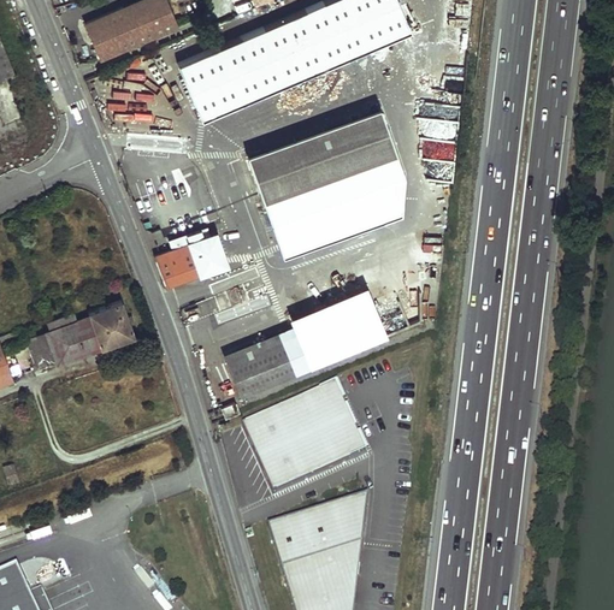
[(151,0),(87,28),(102,64),(178,30),(165,0),(151,0)]
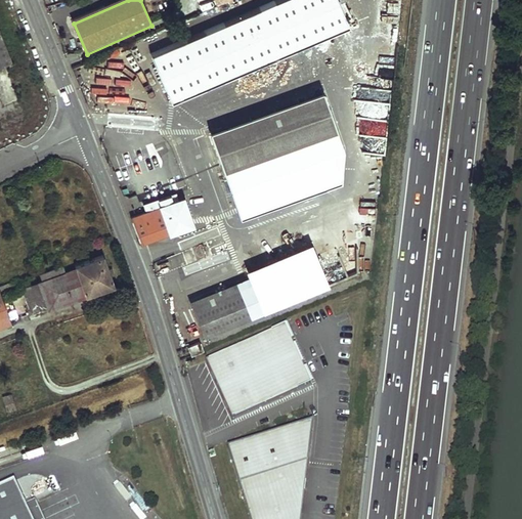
[(337,0),(285,0),(154,56),(174,103),(350,28),(337,0)]
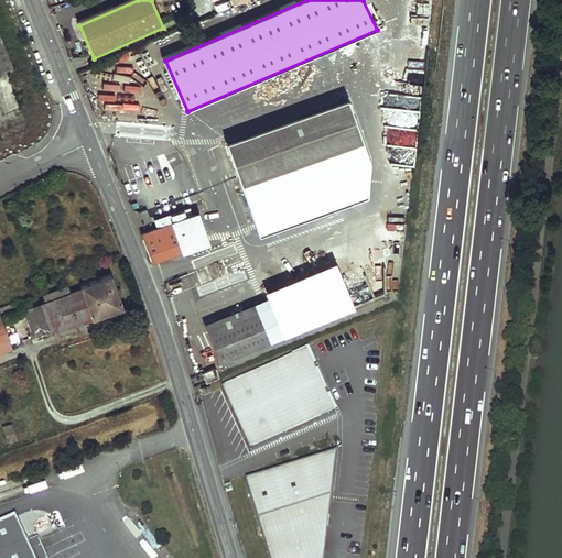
[(0,34),(0,78),(15,73),(0,34)]
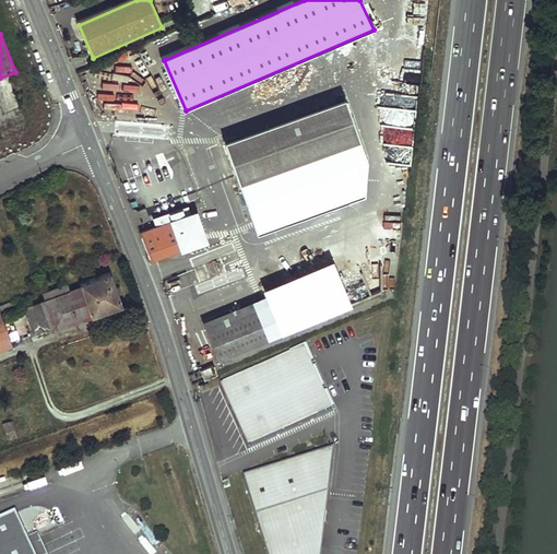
[(281,125),(224,144),(255,227),(409,172),(394,132),(362,144),(346,102),(281,125)]
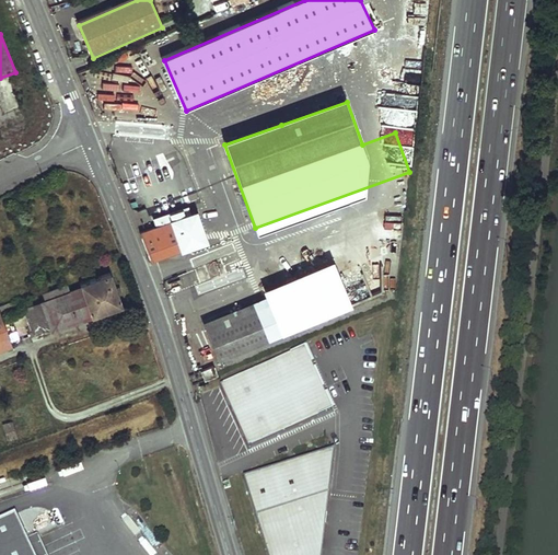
[(160,232),(141,238),(151,264),(157,262),(185,252),(183,249),(197,244),(200,242),(202,239),(202,236),(204,235),(204,232),(202,230),(201,228),(199,226),(198,224),(196,223),(194,222),(193,222),(189,212),(157,224),(160,232)]
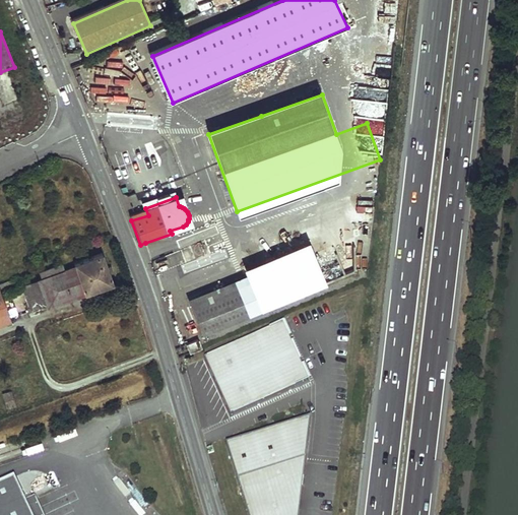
[(357,241),(354,235),(310,253),(312,259),(328,253),(357,241)]
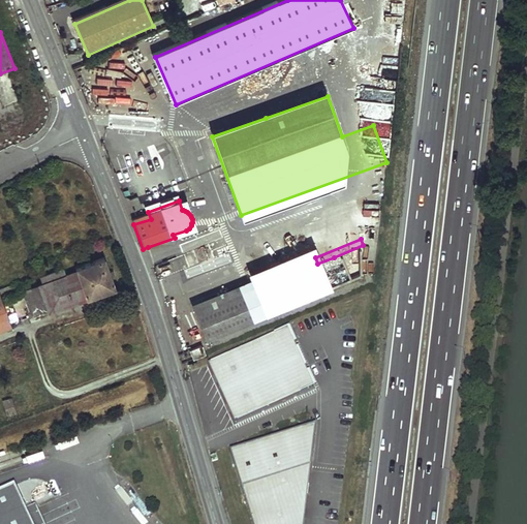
[(363,245),(334,257),(334,259),(338,258),(339,262),(336,263),(345,287),(346,286),(375,275),(363,245)]
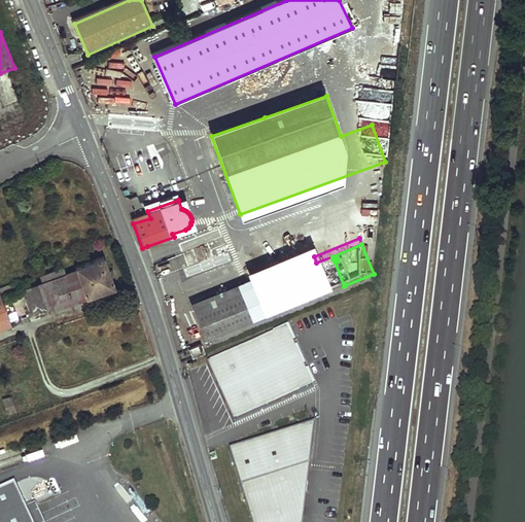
[(294,272),(272,281),(283,311),(344,286),(335,262),(338,261),(337,257),(333,258),(333,256),(316,263),(314,256),(291,266),(294,272)]
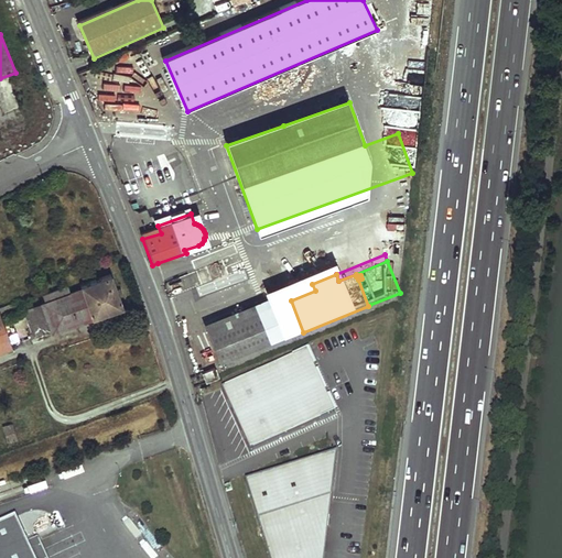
[(44,309),(53,337),(123,312),(112,280),(83,290),(84,294),(73,298),(69,291),(44,299),(47,307),(44,309)]
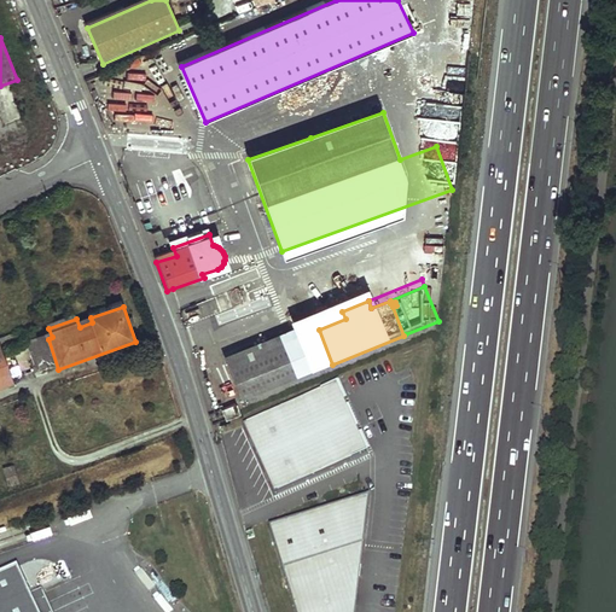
[(342,312),(226,360),(230,367),(300,338),(319,330),(346,319),(342,312)]
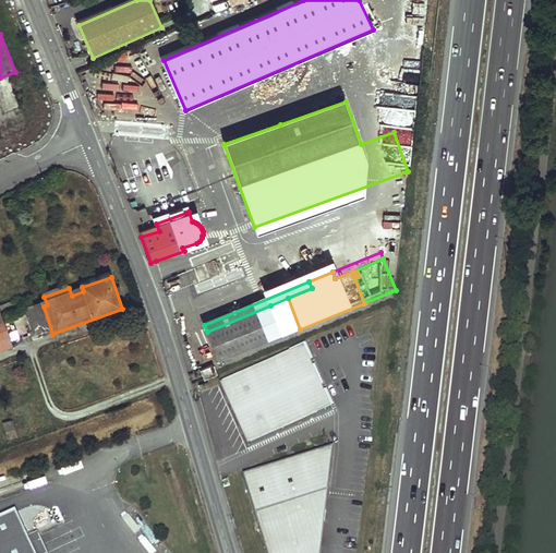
[(283,337),(300,329),(288,298),(270,305),(283,337)]
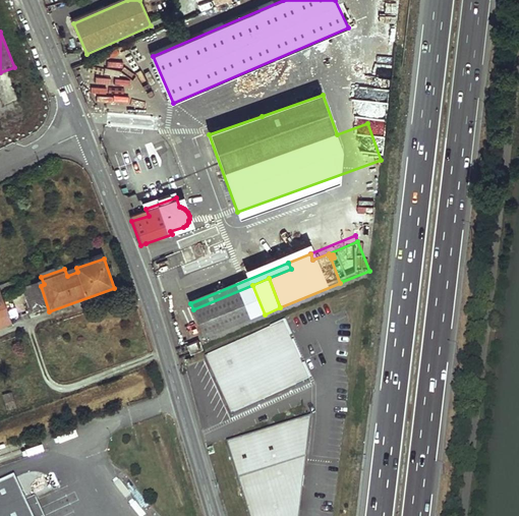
[(340,283),(280,307),(284,318),(344,293),(340,283)]
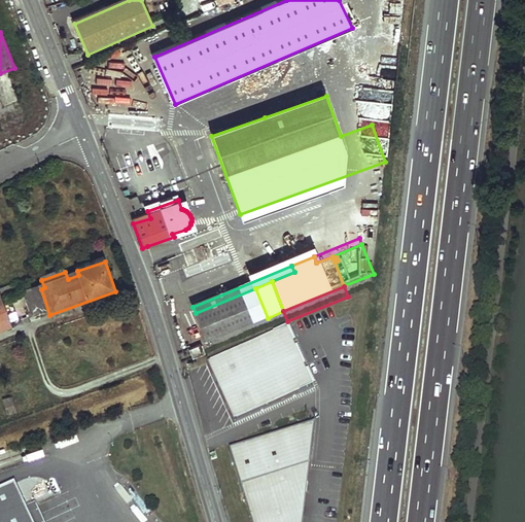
[(255,288),(196,313),(208,342),(268,318),(255,288)]
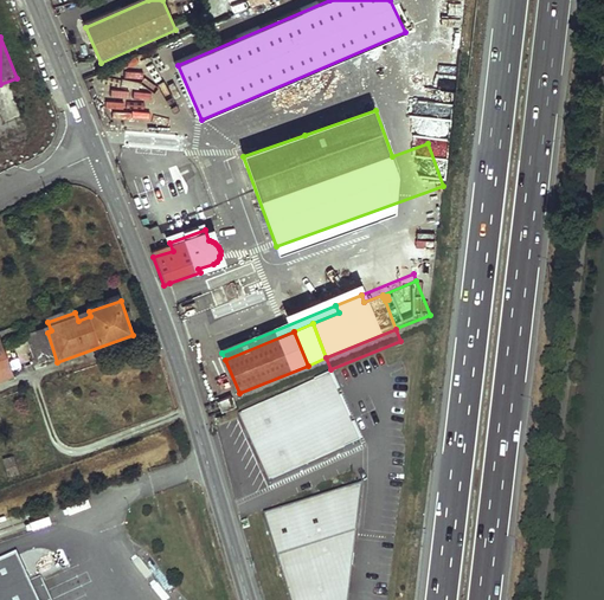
[(39,361),(42,368),(57,362),(47,333),(42,334),(36,336),(29,339),(34,356),(37,355),(39,361)]
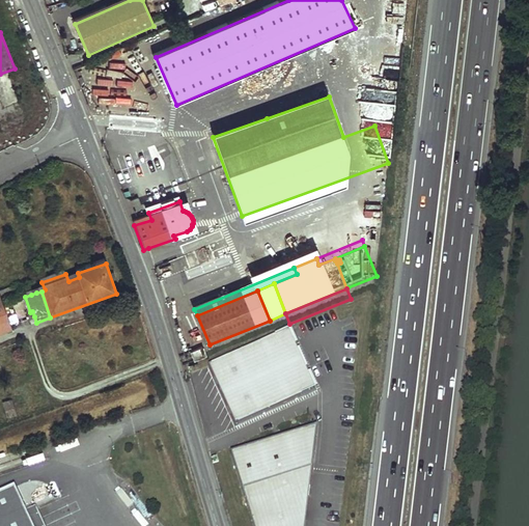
[(0,296),(0,335),(12,332),(0,296)]
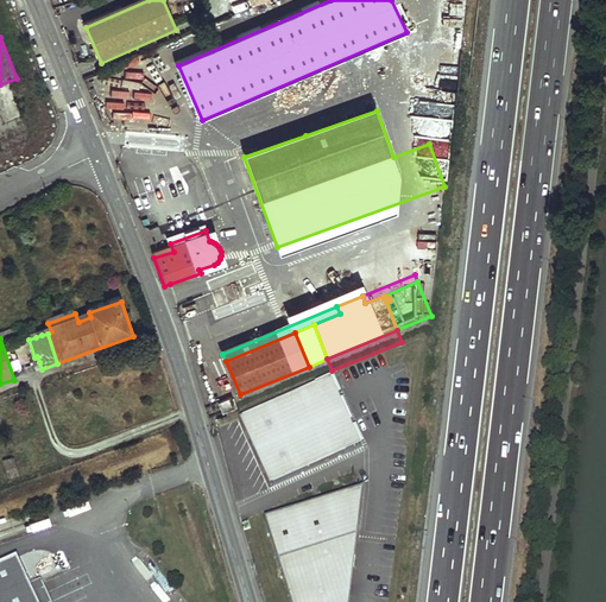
[(309,367),(240,394),(245,406),(314,378),(309,367)]
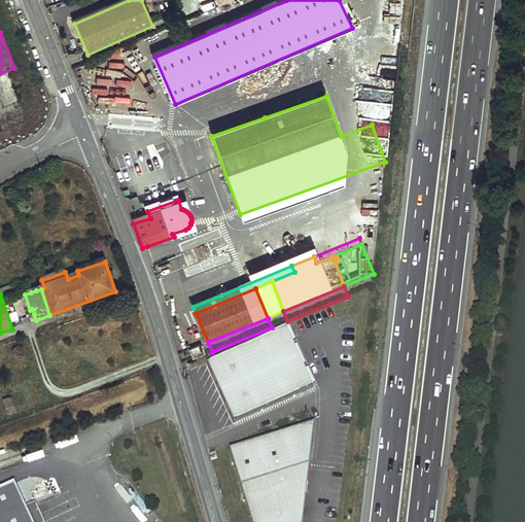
[(288,334),(209,370),(236,428),(316,392),(288,334)]
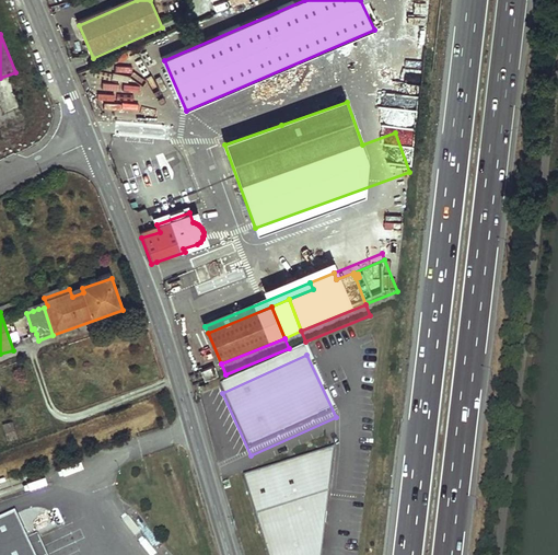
[(214,370),(202,376),(206,384),(218,379),(214,370)]
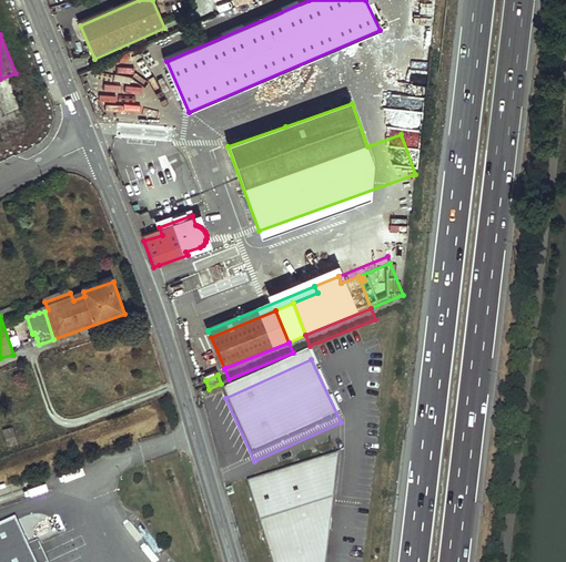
[(6,435),(10,450),(19,448),(14,432),(6,435)]
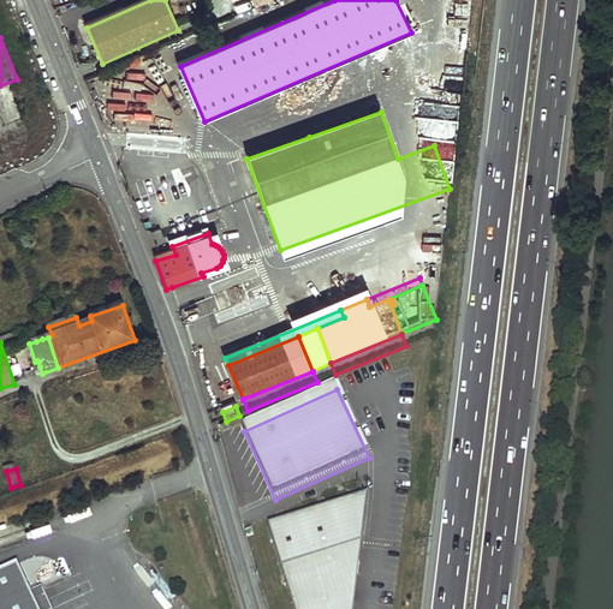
[(357,608),(370,503),(271,533),(293,608),(357,608)]
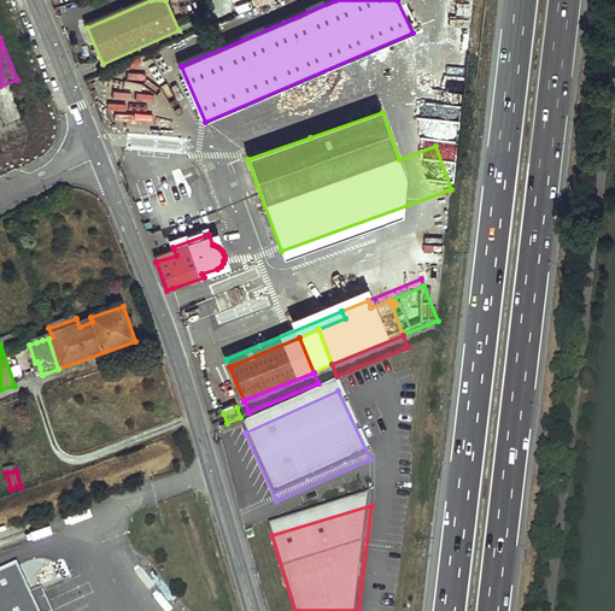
[(36,610),(21,575),(0,583),(0,610),(36,610)]
